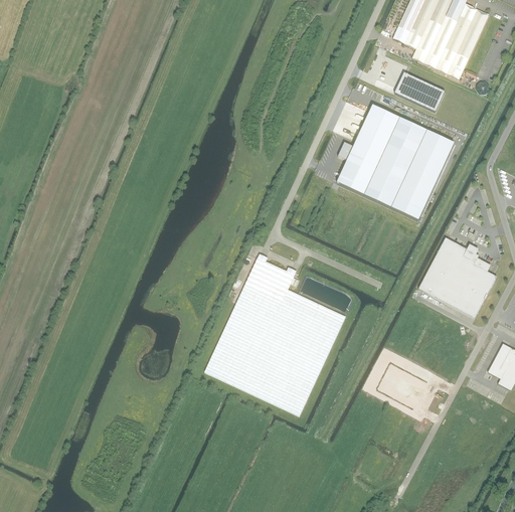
[(416,47),(412,56),(459,78),(464,68),(478,38),(489,13),(473,6),(466,2),(467,0),(409,0),(392,37),(416,47)]
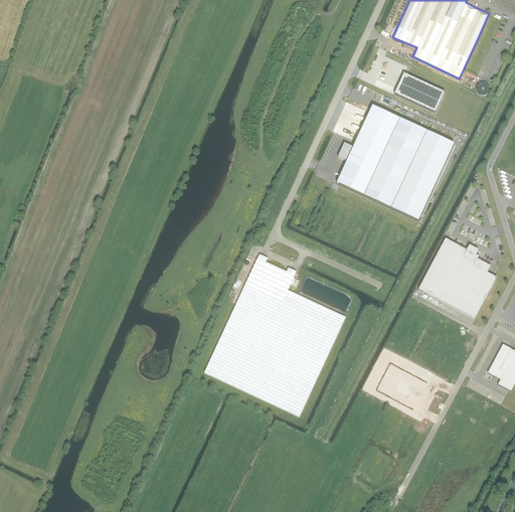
[(396,46),(393,51),(408,57),(410,52),(396,46)]
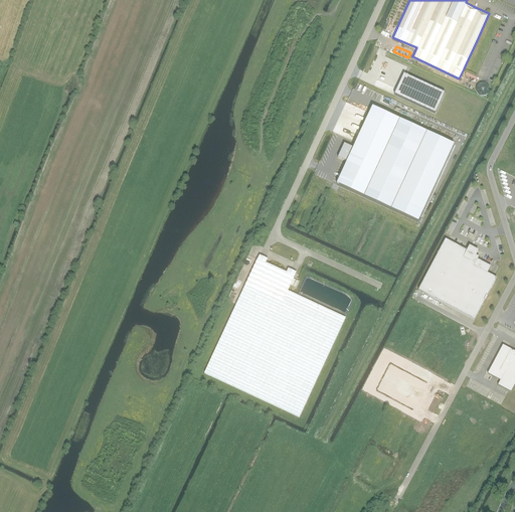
[(402,70),(393,92),(434,111),(444,90),(402,70)]
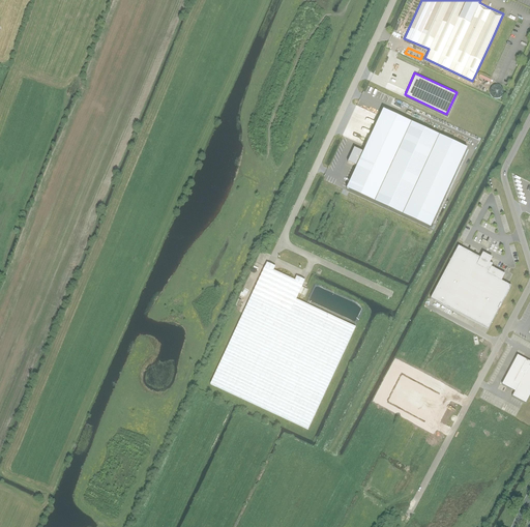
[(490,88),(490,89),(490,91),(491,92),(492,94),(493,95),(494,95),(496,96),(497,96),(499,95),(501,94),(502,93),(503,92),(503,91),(504,89),(504,88),(503,87),(503,85),(501,84),(500,83),(499,82),(498,82),(496,82),(495,82),(493,83),(492,84),(491,85),(490,86),(490,88)]
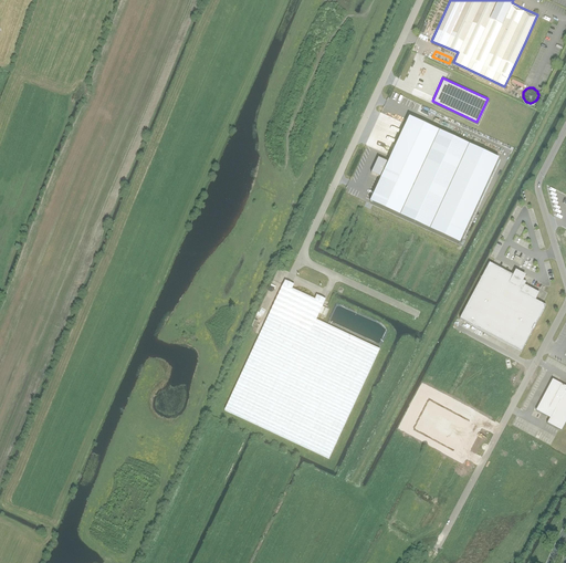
[(381,176),(370,200),(460,241),(499,156),(409,115),(389,160),(378,155),(371,170),(381,176)]
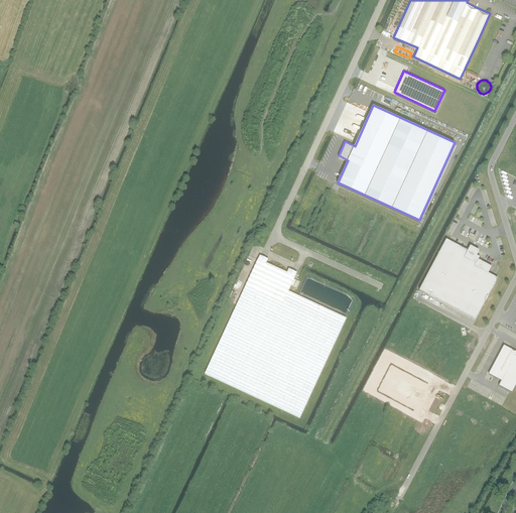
[(476,317),(498,276),(488,271),(492,264),(479,257),(480,255),(477,253),(478,251),(474,249),(469,246),(468,249),(446,237),(419,288),(476,317)]
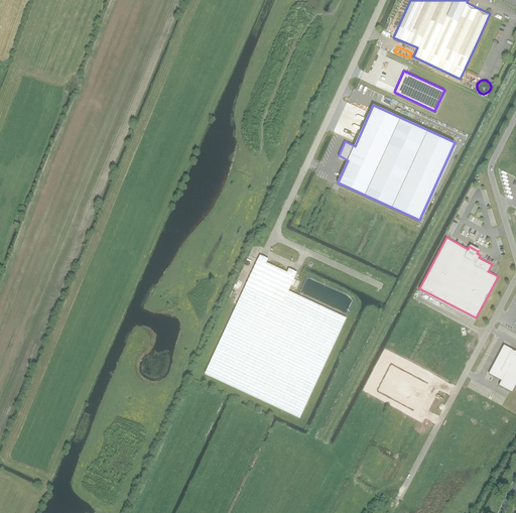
[(300,415),(347,315),(288,288),(291,283),(296,285),(299,279),(294,276),(295,274),(258,257),(205,371),(300,415)]
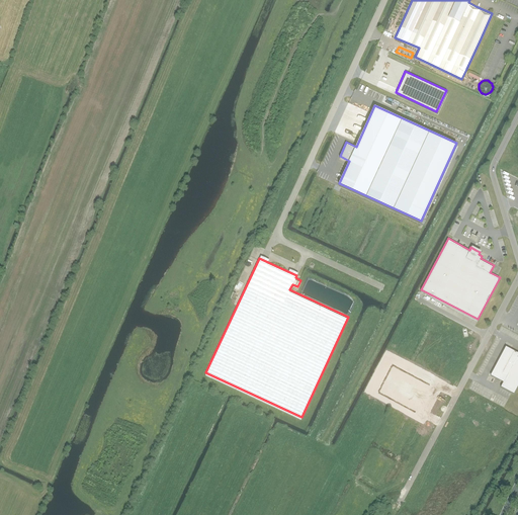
[(517,350),(506,344),(491,372),(503,379),(501,384),(514,392),(517,383),(517,350)]
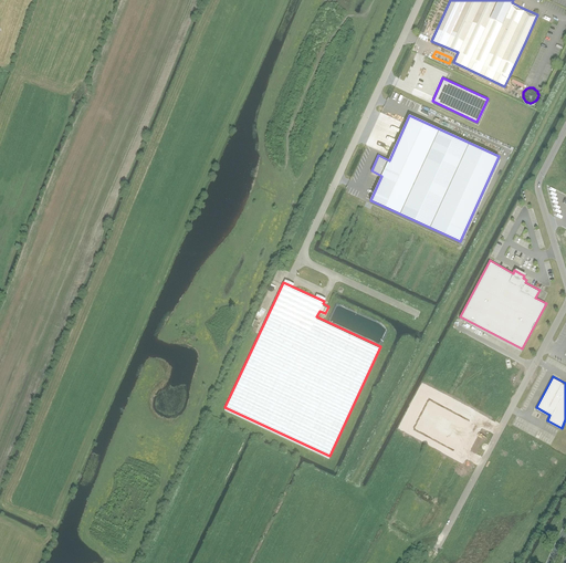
[(429,396),(412,426),(440,440),(442,435),(464,446),(467,442),(465,442),(469,436),(470,437),(474,427),(474,426),(475,424),(475,425),(477,421),(429,396)]
